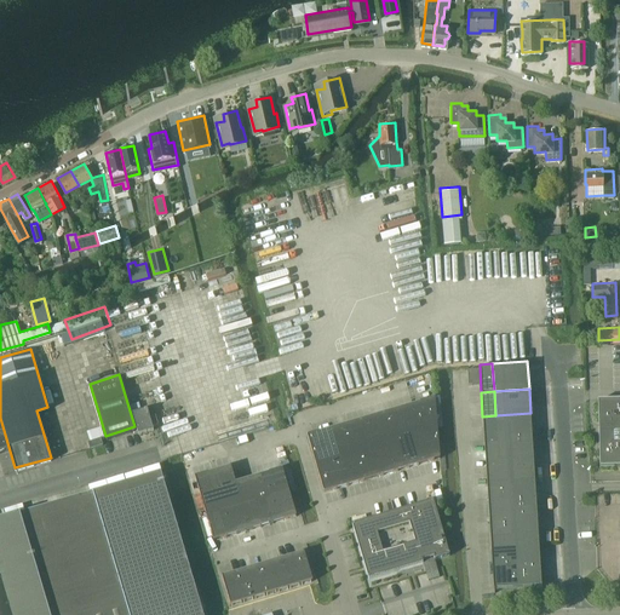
[(412,401),(420,430),(437,425),(435,395),(412,401)]
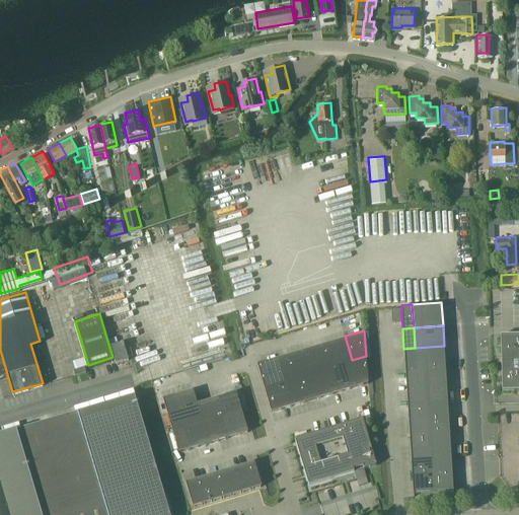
[(512,333),(500,333),(501,337),(501,353),(501,361),(507,361),(507,368),(502,368),(502,385),(502,388),(513,388),(513,384),(518,384),(518,335),(512,336),(512,333)]
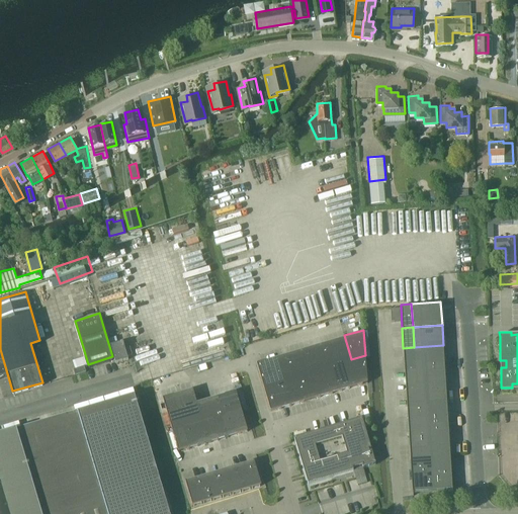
[(335,338),(342,361),(351,359),(344,335),(335,338)]
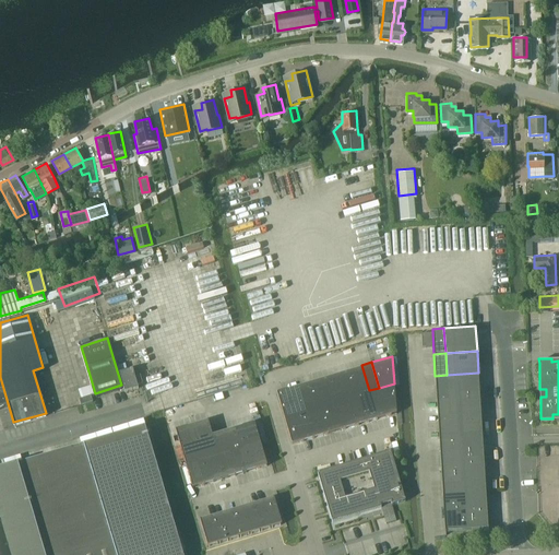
[(351,368),(358,393),(369,390),(361,365),(351,368)]
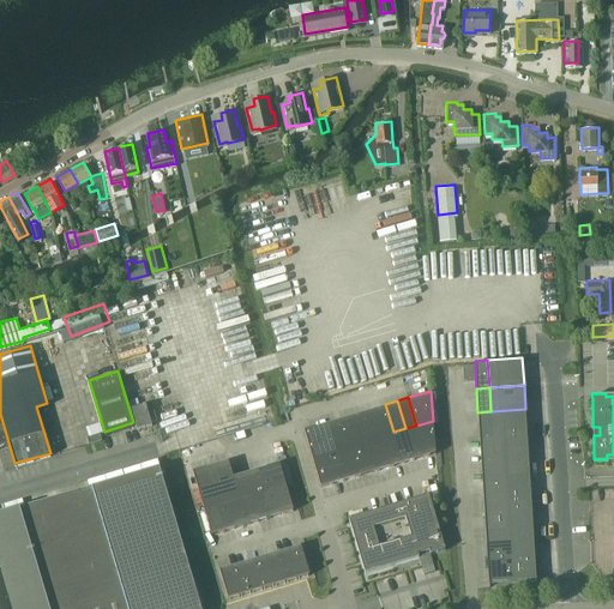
[(131,406),(136,422),(137,427),(152,422),(151,418),(157,416),(154,408),(148,409),(145,402),(131,406)]
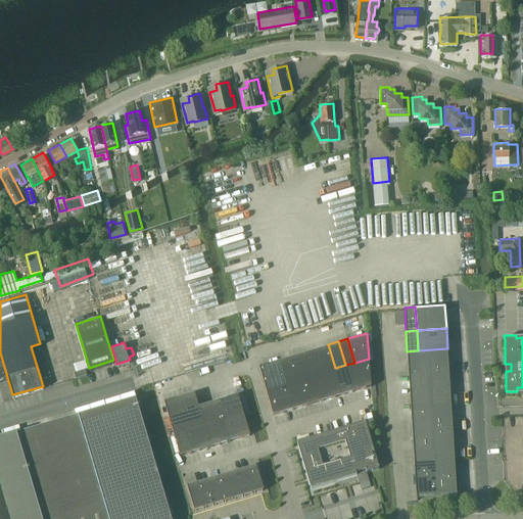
[(321,354),(325,371),(335,368),(328,344),(319,347),(321,354)]
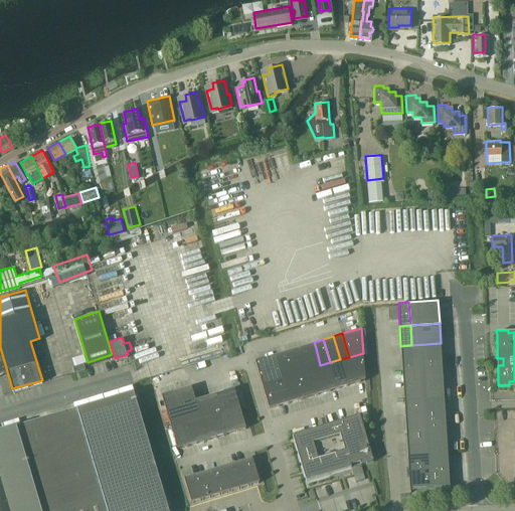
[(308,358),(311,368),(320,365),(316,348),(314,342),(304,345),(308,358)]
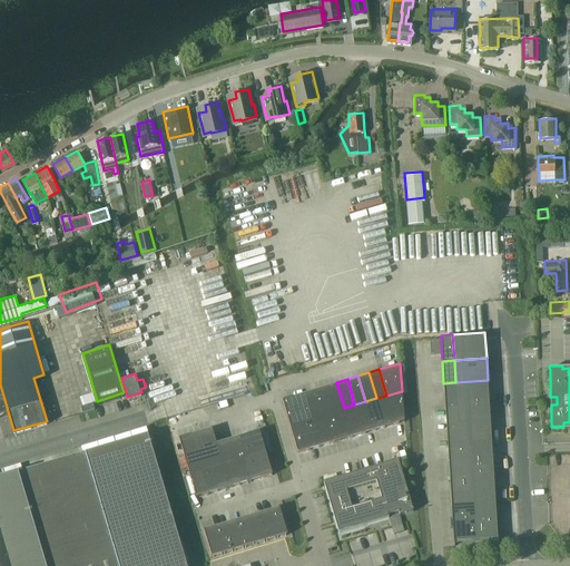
[(455,382),(457,405),(489,402),(488,380),(455,382)]
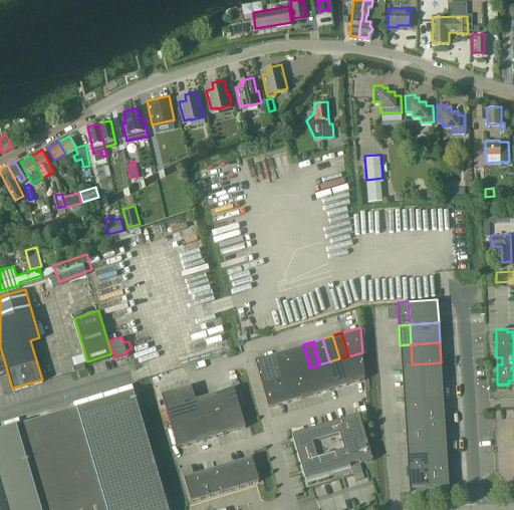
[(299,367),(300,370),(310,367),(307,357),(303,344),(293,346),(299,367)]
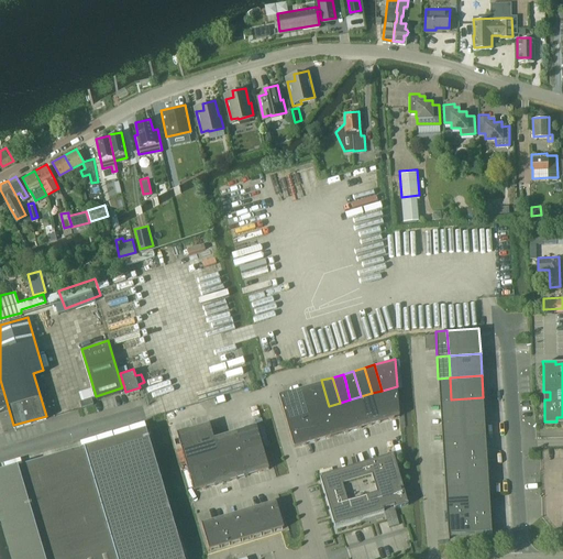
[(438,379),(440,401),(451,399),(450,377),(438,379)]
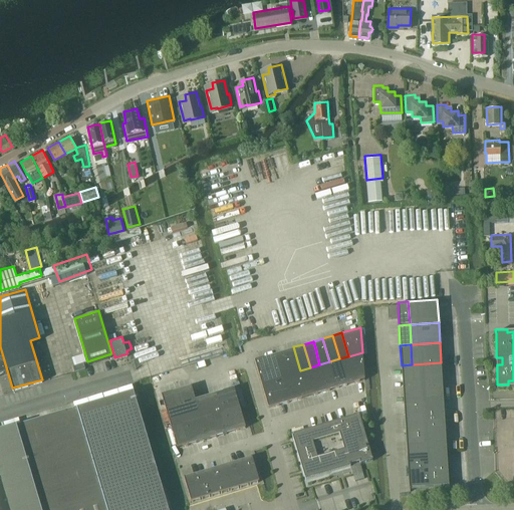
[(284,349),(291,373),(300,370),(299,367),(293,346),(284,349)]
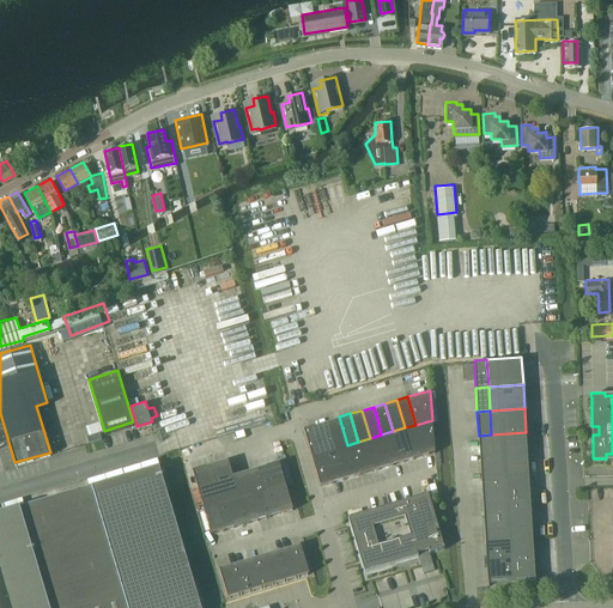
[(327,420),(335,448),(347,445),(339,417),(327,420)]
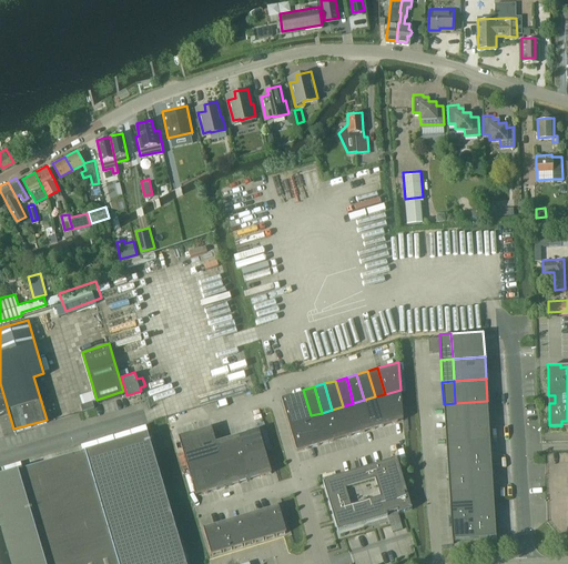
[(282,396),(288,422),(311,415),(303,390),(282,396)]
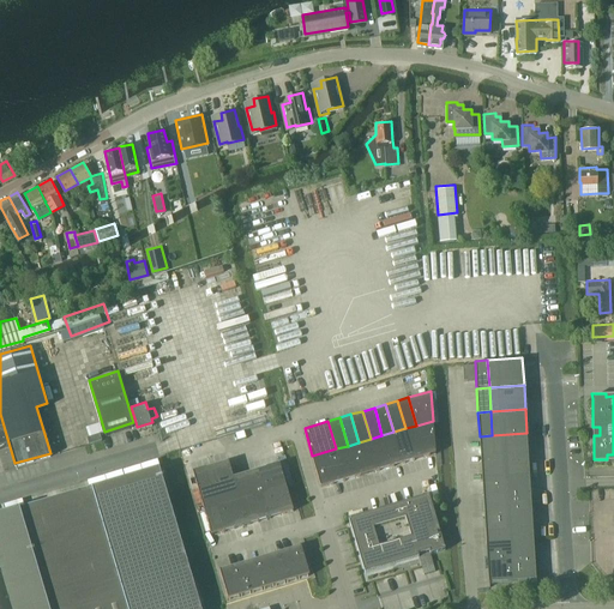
[(405,428),(414,457),(435,450),(433,421),(416,426),(405,428)]
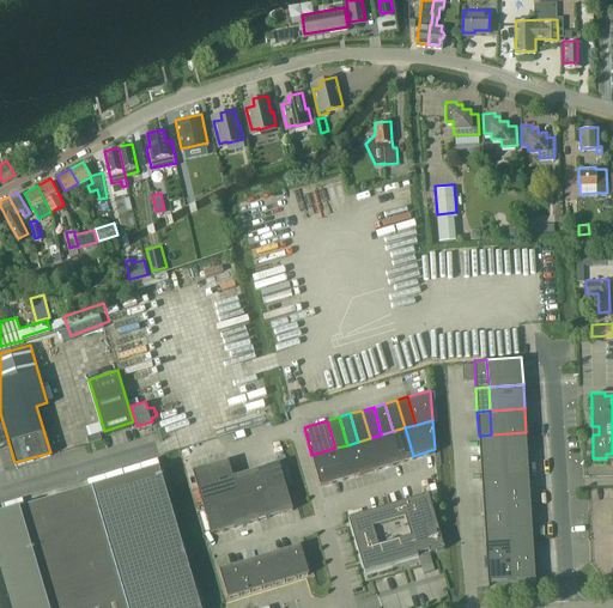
[(393,431),(401,460),(413,456),(405,427),(393,431)]
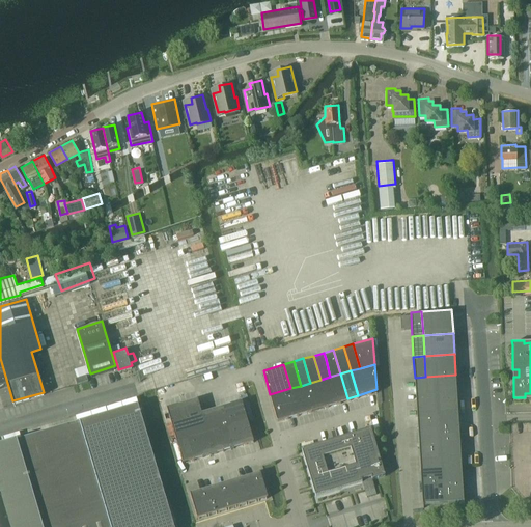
[(75,376),(77,381),(88,378),(86,371),(75,376)]
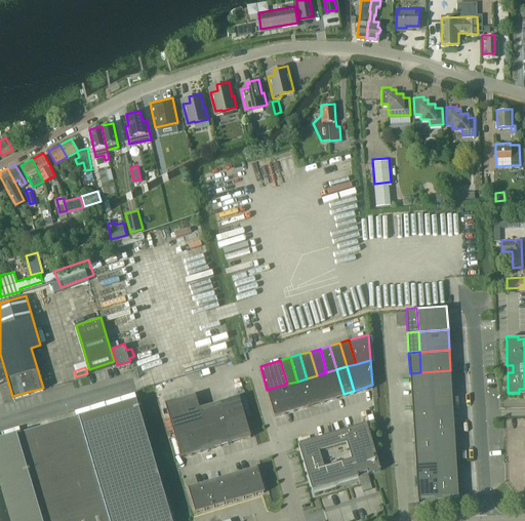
[(326,372),(333,397),(344,394),(336,369),(326,372)]
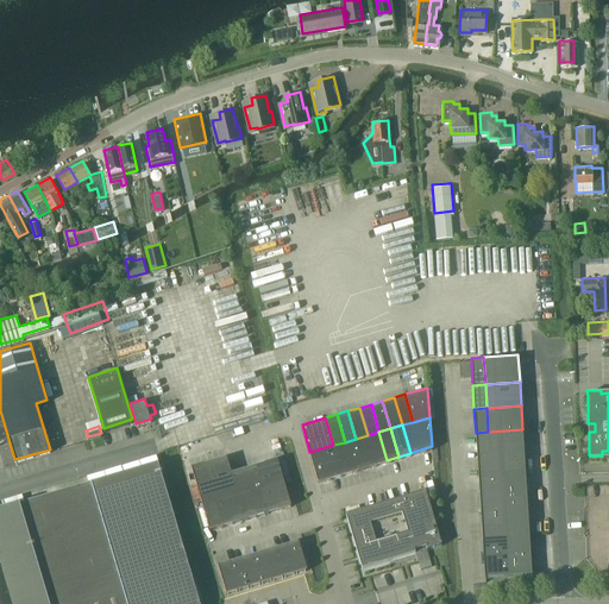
[(488,432),(490,455),(501,455),(525,453),(522,429),(488,432)]
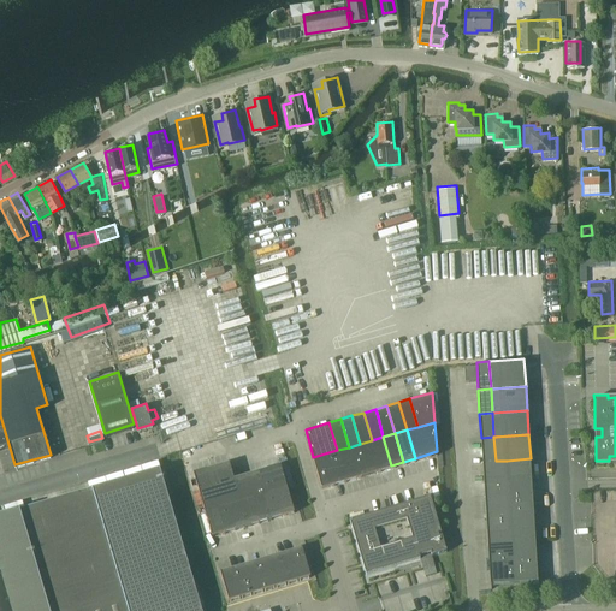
[(360,444),(368,472),(391,466),(383,437),(372,440),(360,444)]
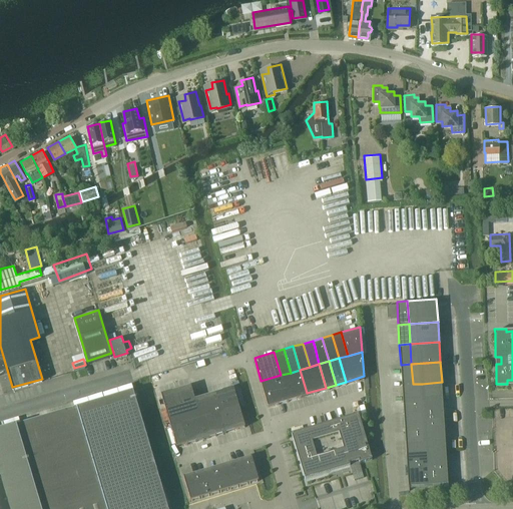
[(401,365),(402,385),(413,384),(411,364),(401,365)]
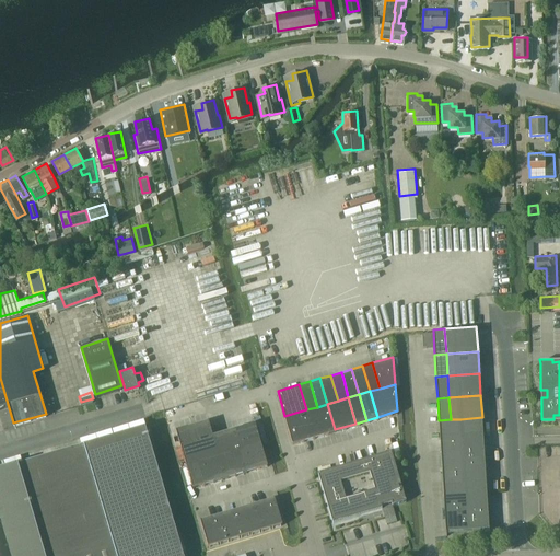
[(306,409),(314,436),(335,429),(327,404),(317,407),(306,409)]
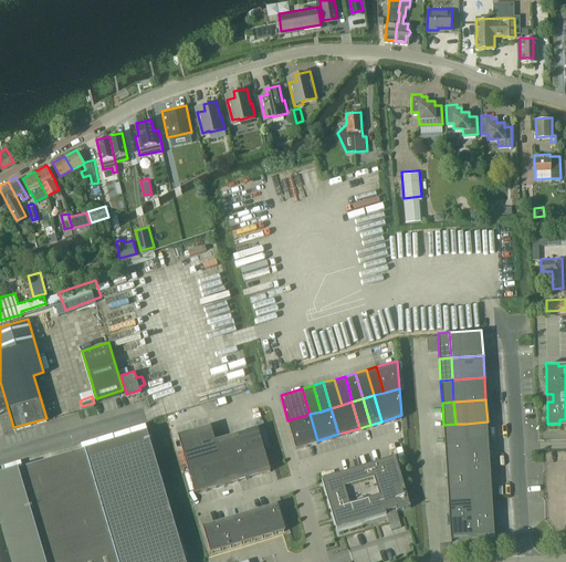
[(295,447),(317,440),(310,414),(287,420),(295,447)]
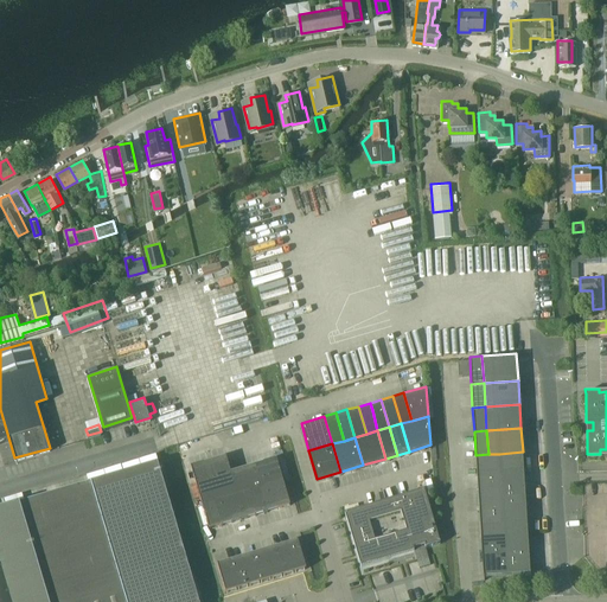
[(499,454),(502,493),(525,492),(523,452),(499,454)]
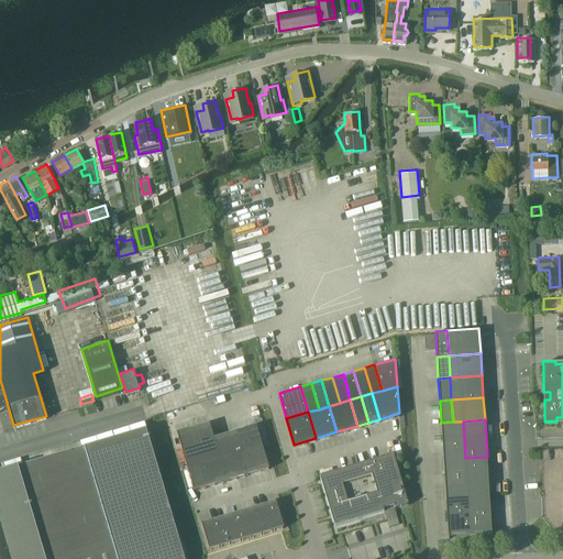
[(177,430),(185,459),(207,452),(217,450),(212,436),(213,435),(209,420),(177,430)]
